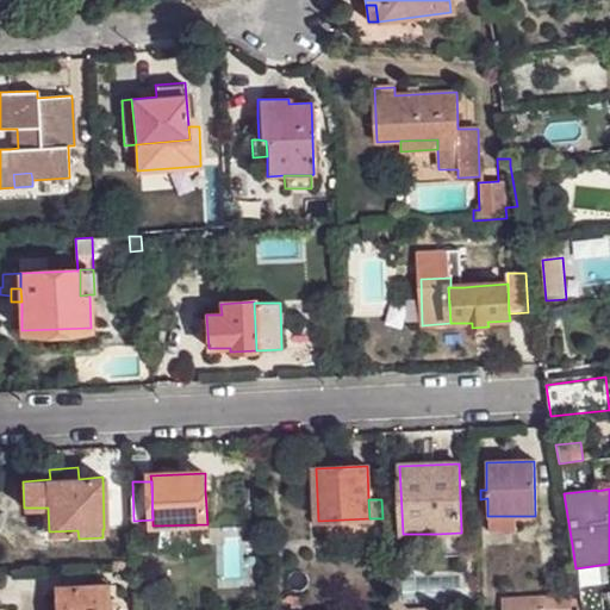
[(518,533),(517,516),(487,516),(487,533),(518,533)]
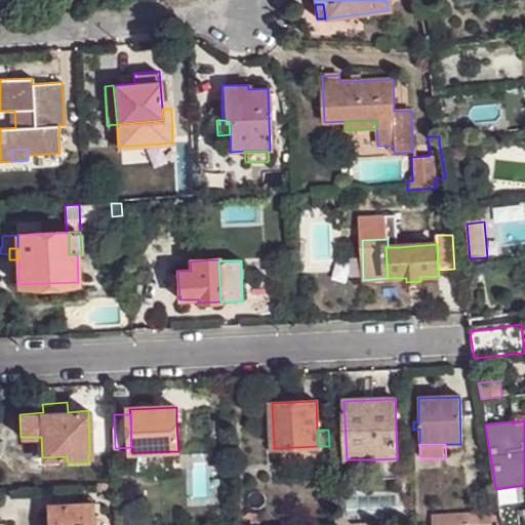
[(398,478),(397,458),(375,459),(375,479),(398,478)]
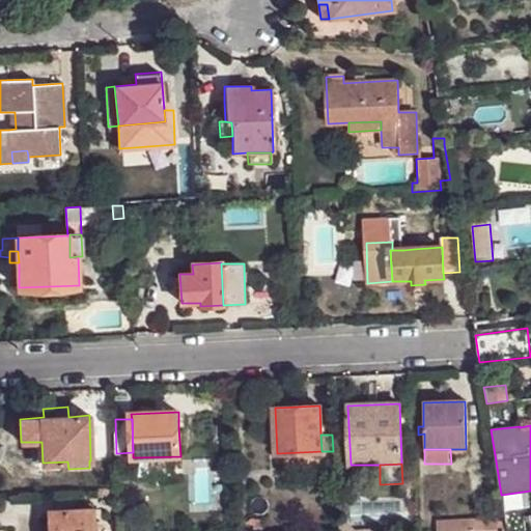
[(96,530),(95,508),(49,510),(49,530),(96,530)]
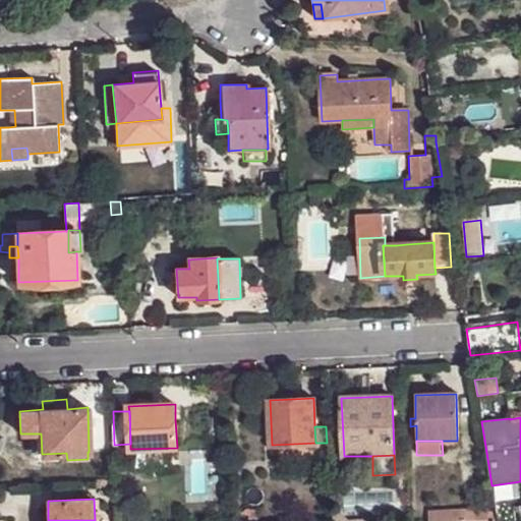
[(465,510),(465,520),(489,520),(497,520),(495,509),(465,510)]
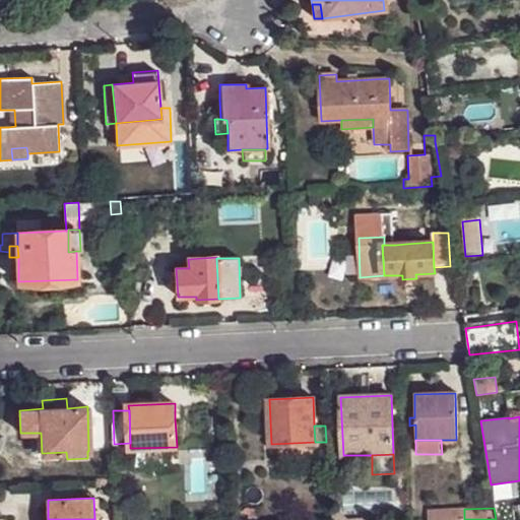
[(427,511),(426,519),(464,519),(464,509),(427,511)]
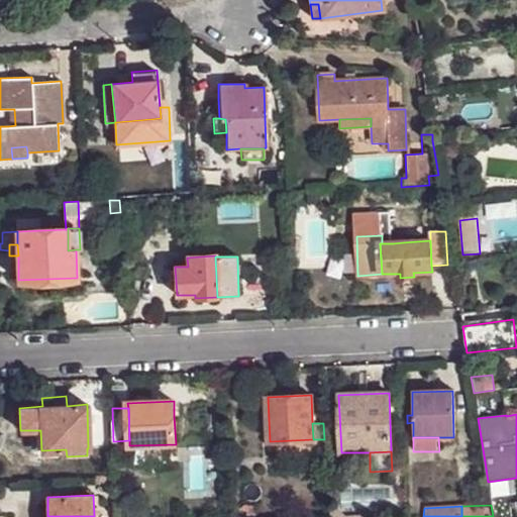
[(345,516),(335,507),(328,507),(328,516),(368,516),(351,516),(345,516)]
